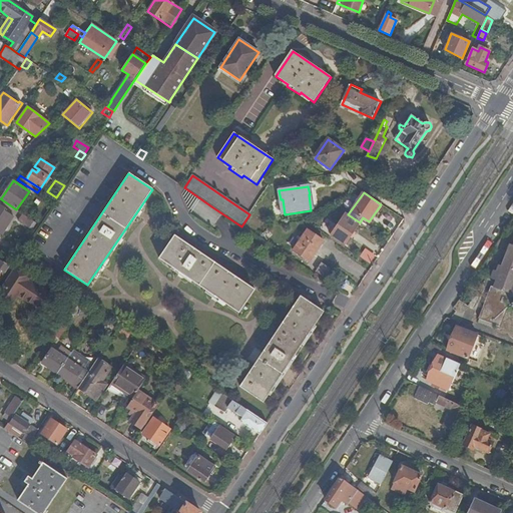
[(0,203),(0,233),(1,234),(13,217),(3,211),(5,208),(0,203)]
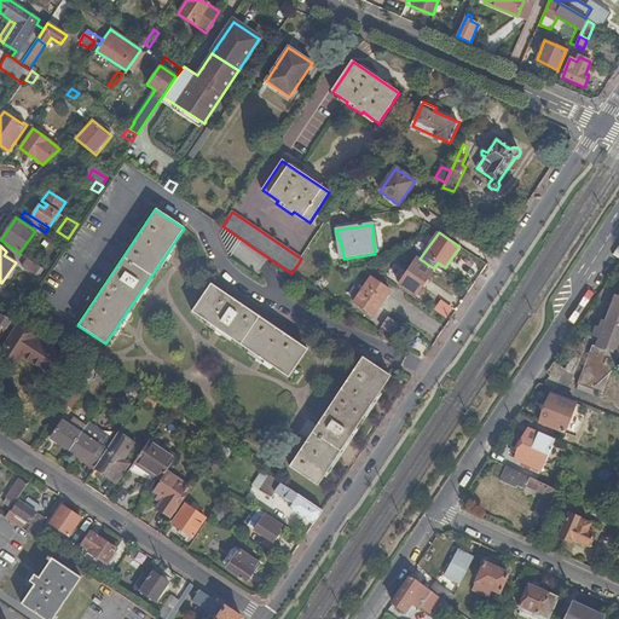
[(416,296),(434,268),(420,259),(417,258),(399,284),(416,296)]
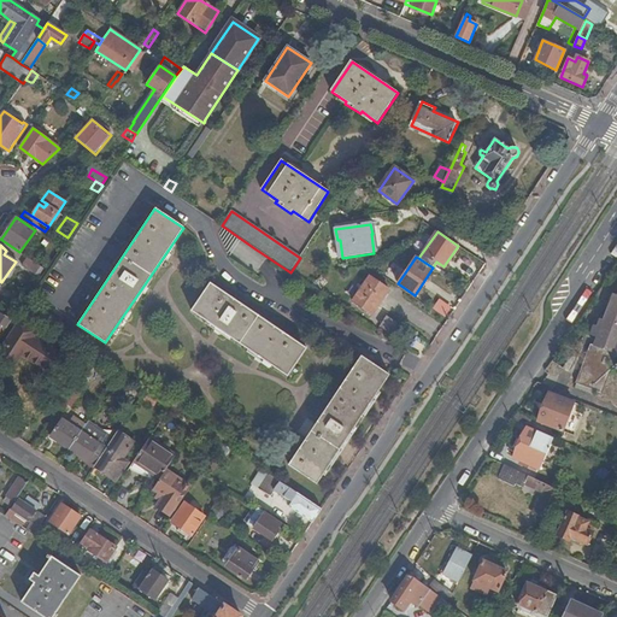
[(43,268),(30,259),(25,268),(37,276),(43,268)]
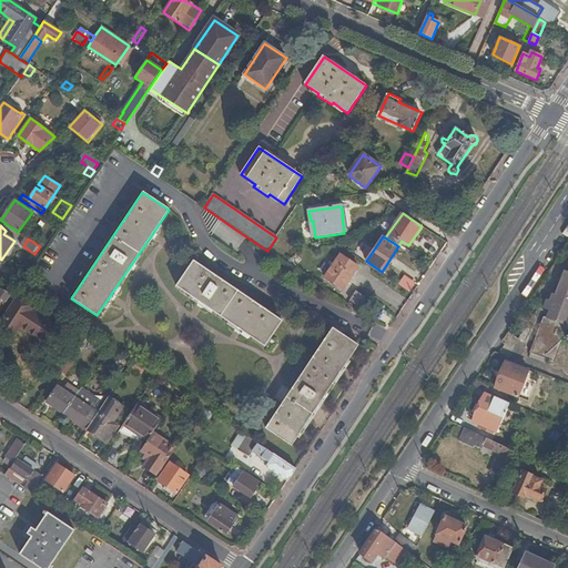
[(342,291),(358,267),(341,255),(324,279),(342,291)]
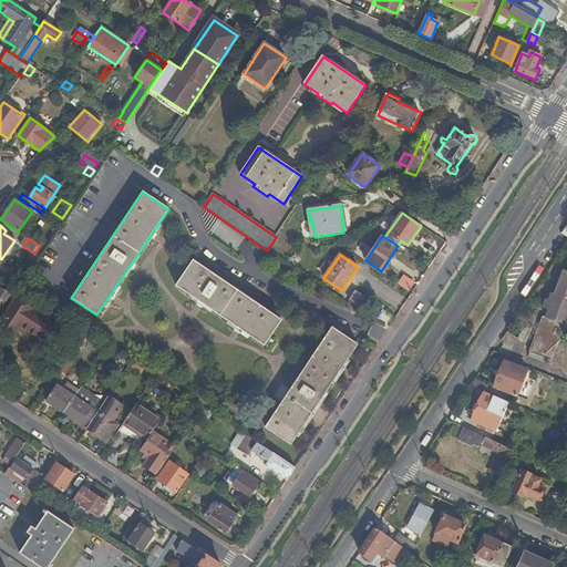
[(176,287),(265,347),(281,321),(193,261),(176,287)]
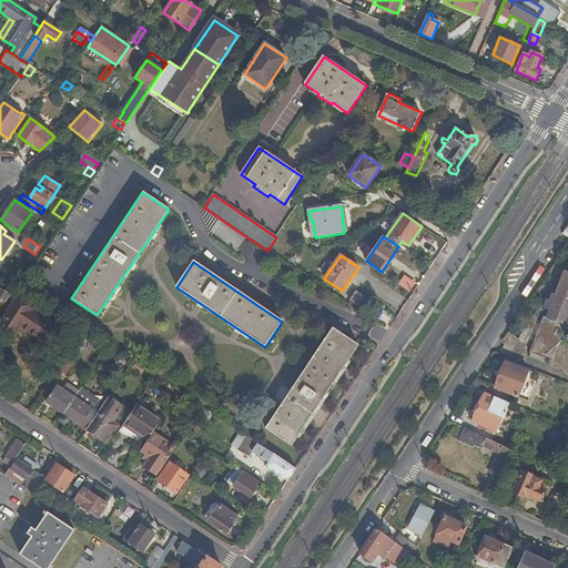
[(567,271),(565,271),(554,302),(548,300),(545,308),(550,310),(548,317),(545,316),(530,356),(547,363),(548,358),(553,359),(567,324),(567,325),(567,327),(567,326),(567,271)]
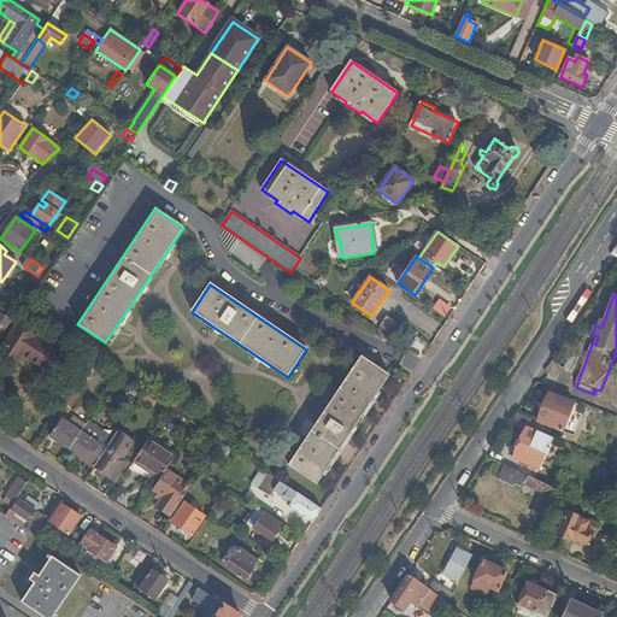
[(12,319),(5,315),(3,316),(0,313),(0,323),(6,328),(12,319)]
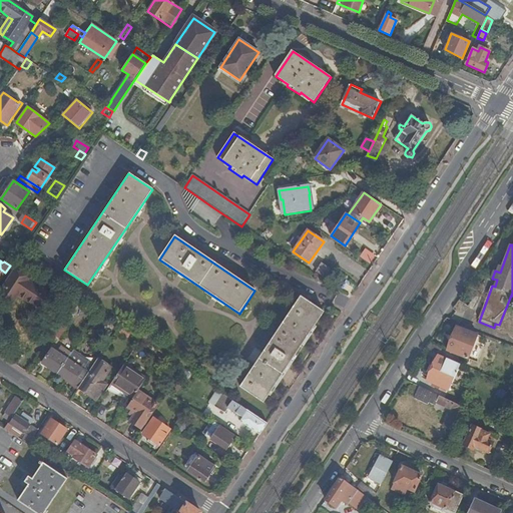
[(324,277),(329,269),(321,264),(316,271),(324,277)]
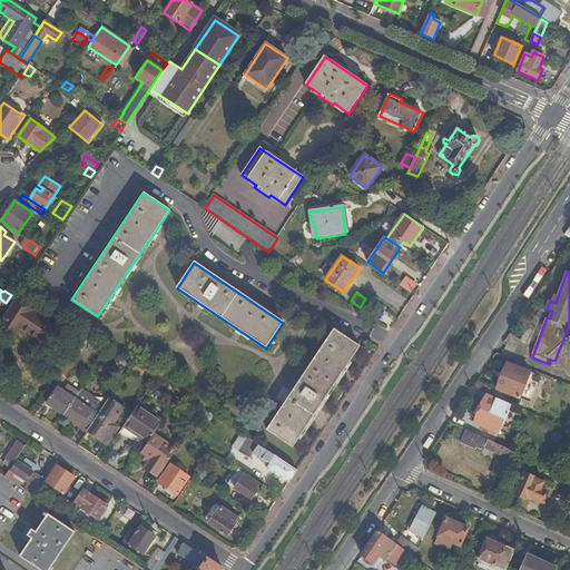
[(19,326),(45,343),(56,327),(30,310),(33,305),(19,296),(0,323),(0,325),(13,335),(19,326)]
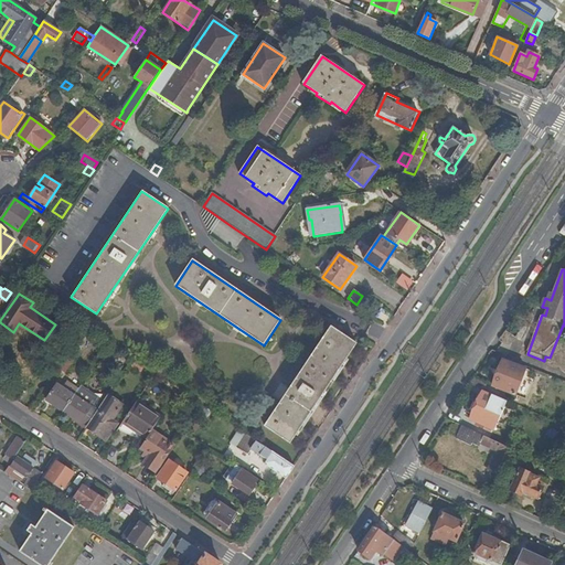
[(264,425),(289,443),(355,343),(331,326),(264,425)]
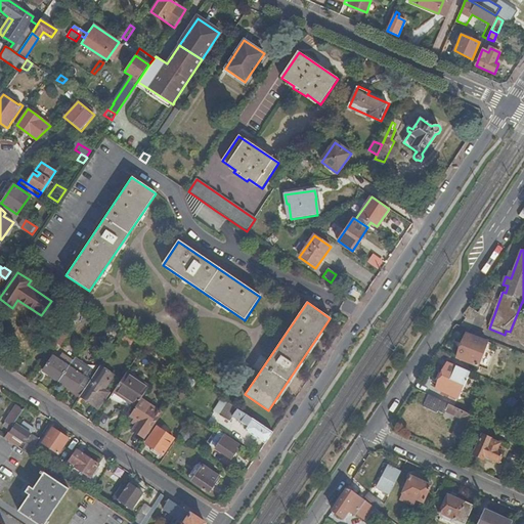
[(61,331),(54,342),(59,345),(67,335),(61,331)]
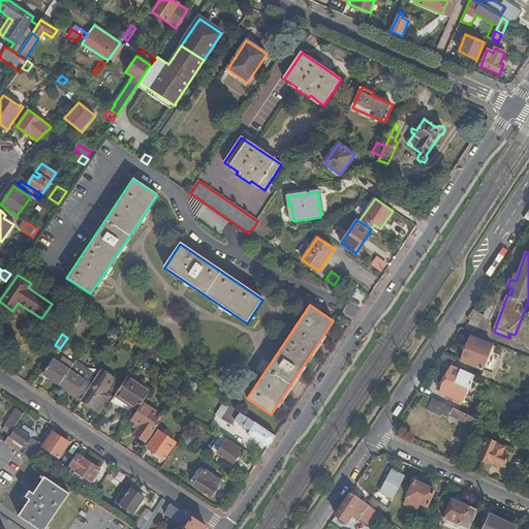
[(124,336),(120,342),(130,348),(133,343),(124,336)]
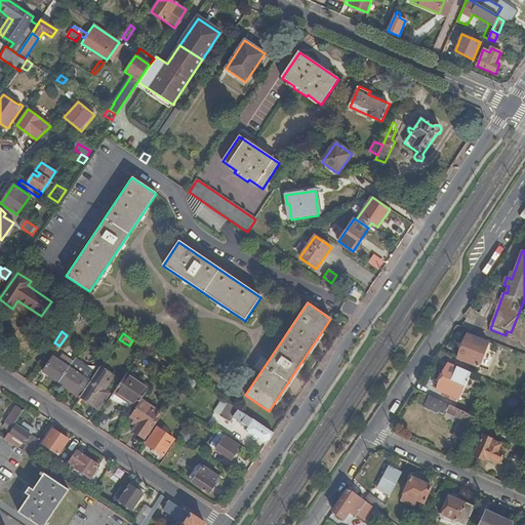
[(490,342),(469,333),(459,358),(480,366),(490,342)]
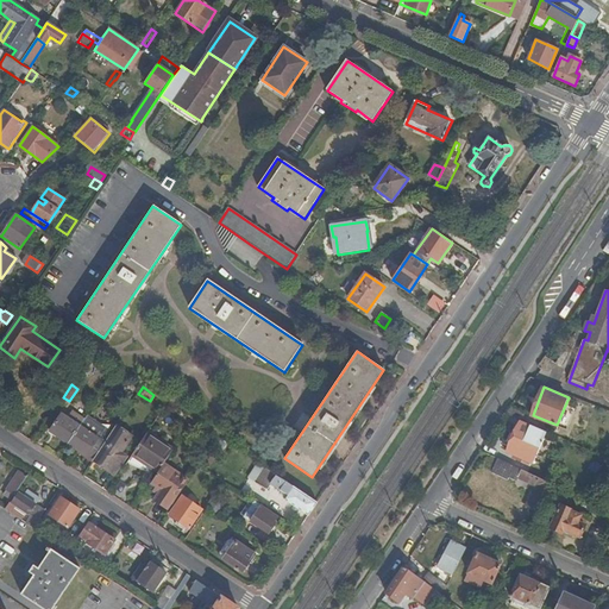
[(512,405),(506,413),(523,420),(527,413),(512,405)]
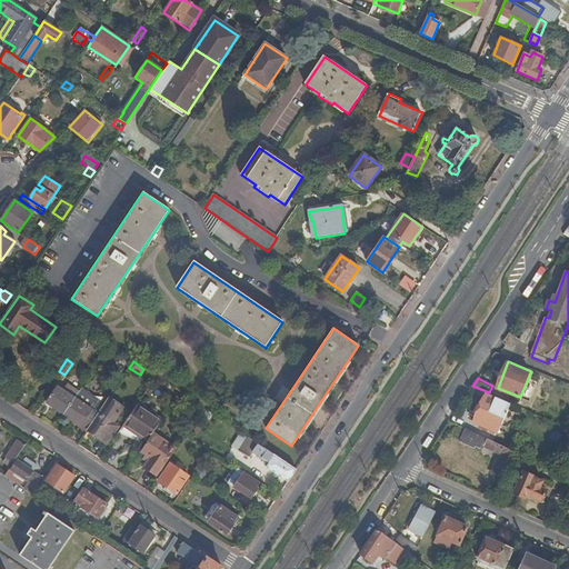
[(62,412),(63,413),(79,391),(68,383),(63,390),(58,386),(47,402),(62,412)]
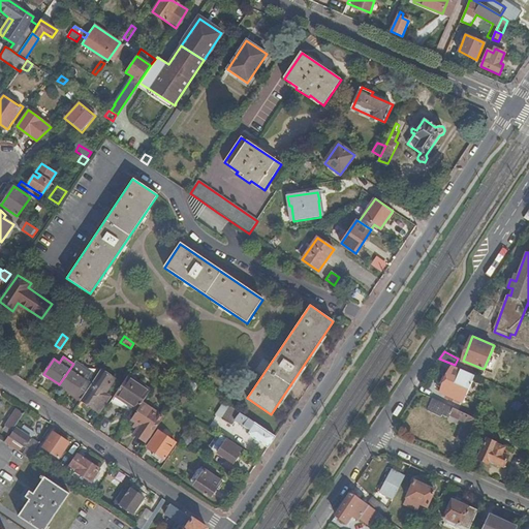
[(73,364),(59,384),(81,399),(91,384),(96,376),(74,362),(73,364)]
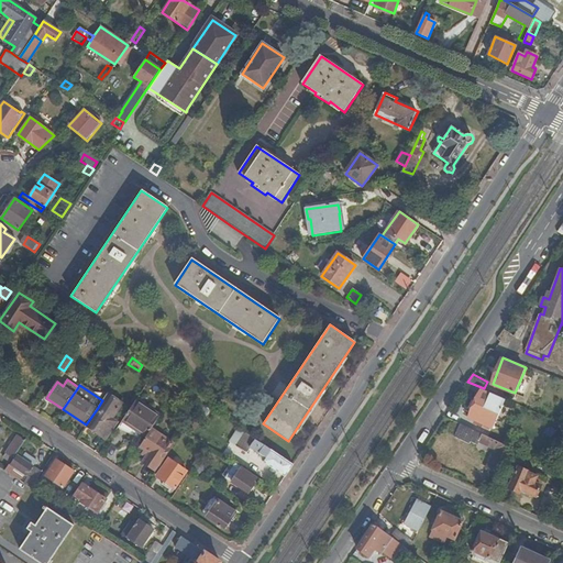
[(481,389),(468,417),(490,427),(504,400),(481,389)]
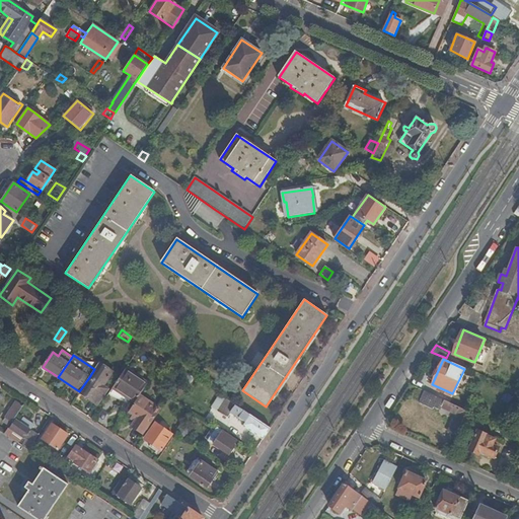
[(89,377),(79,391),(80,392),(90,377),(103,386),(113,371),(99,363),(94,369),(89,377)]
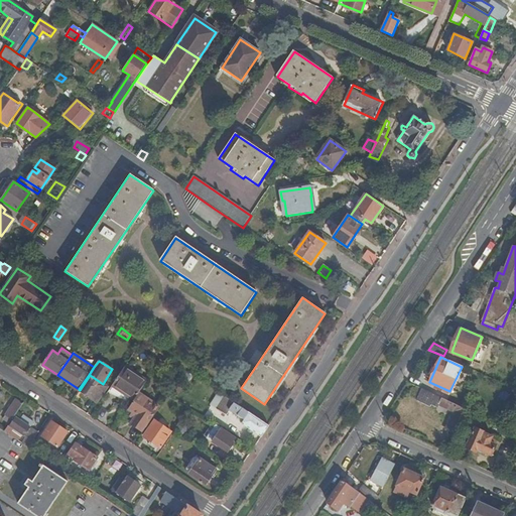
[(133,399),(139,392),(146,381),(126,367),(113,385),(133,399)]
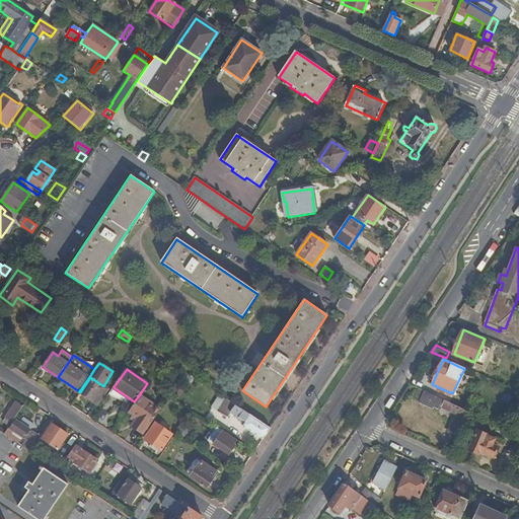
[(90,377),(80,392),(97,403),(106,388),(103,386),(90,377)]
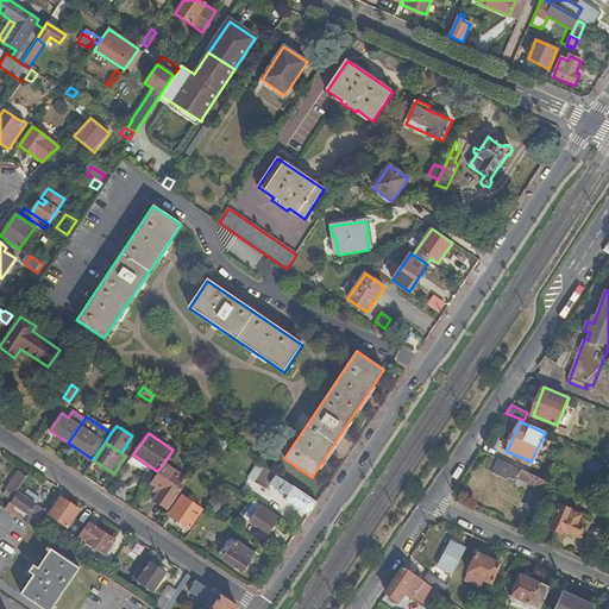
[(527,506),(537,509),(550,482),(493,456),(488,468),(510,478),(512,476),(519,479),(520,477),(537,484),(527,506)]
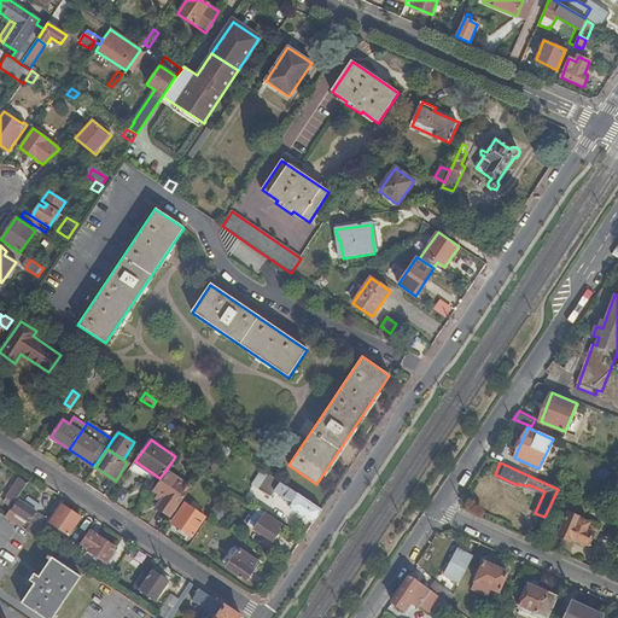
[(176,505),(179,505),(187,493),(173,483),(176,477),(167,470),(159,478),(153,489),(164,496),(158,503),(170,512),(176,505)]
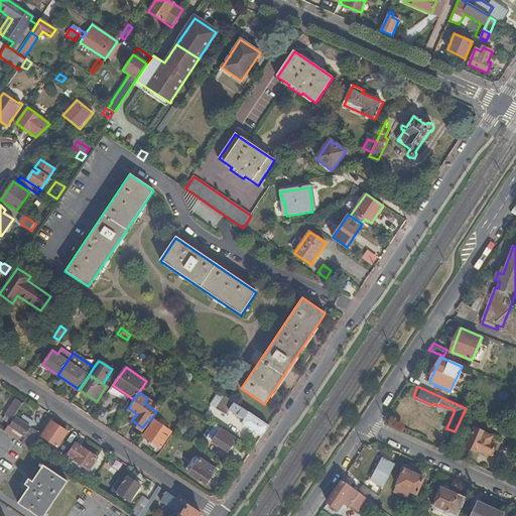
[(241,423),(261,435),(268,425),(228,398),(221,409),(227,413),(229,409),(243,419),(241,423)]
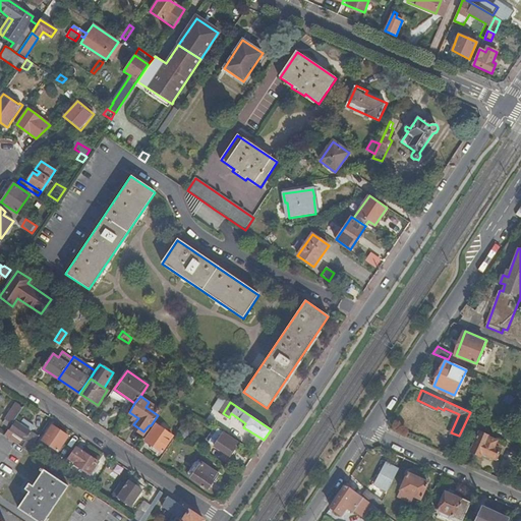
[(10,427),(23,408),(16,403),(3,422),(10,427)]
